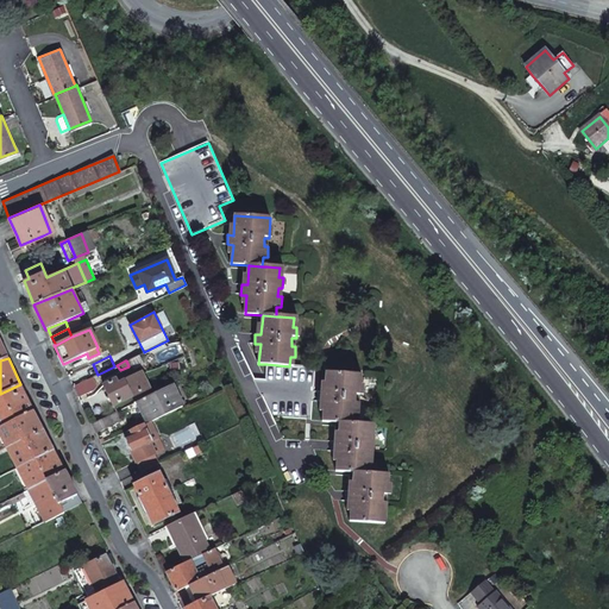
[(151,387),(143,371),(120,382),(118,377),(104,384),(114,406),(151,387)]
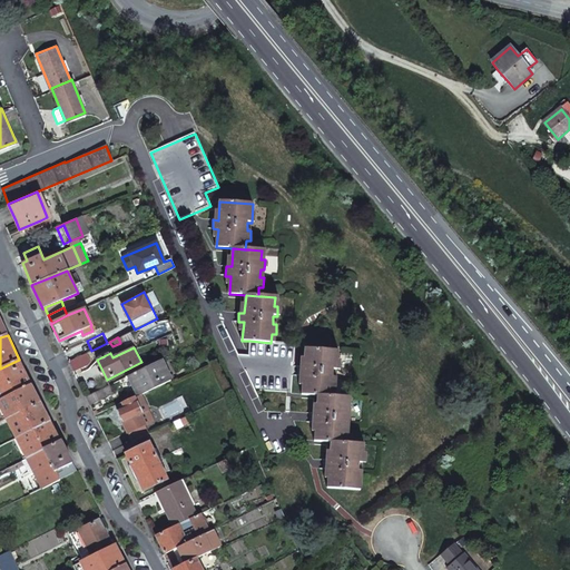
[(304,376),(302,394),(318,395),(331,396),(332,389),(335,389),(336,379),(333,379),(333,371),(337,371),(338,352),(305,350),(304,367),(298,366),(298,376),(304,376)]
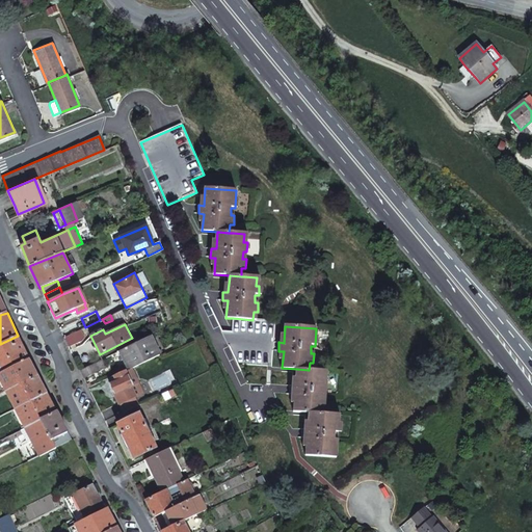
[(81,329),(64,338),(69,347),(82,340),(85,336),(81,329)]
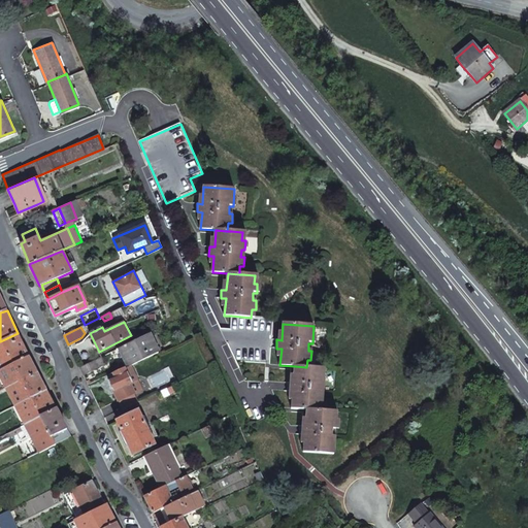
[(160,350),(152,332),(120,348),(128,365),(160,350)]
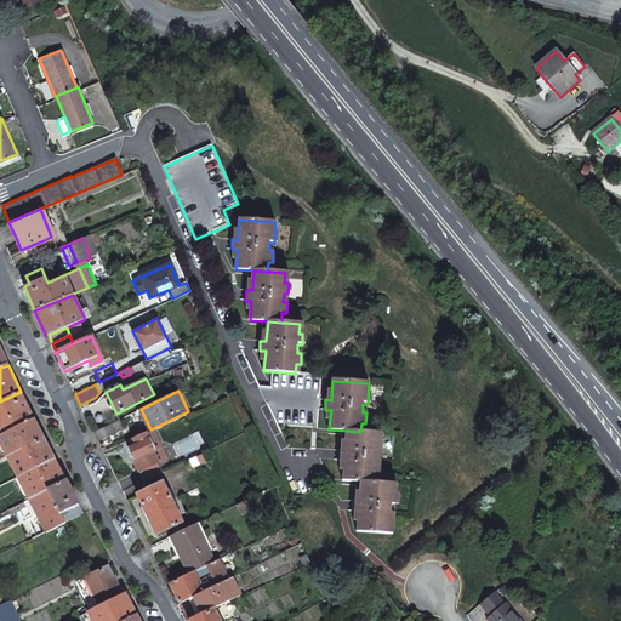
[(0,402),(0,436),(35,420),(21,392),(0,402)]
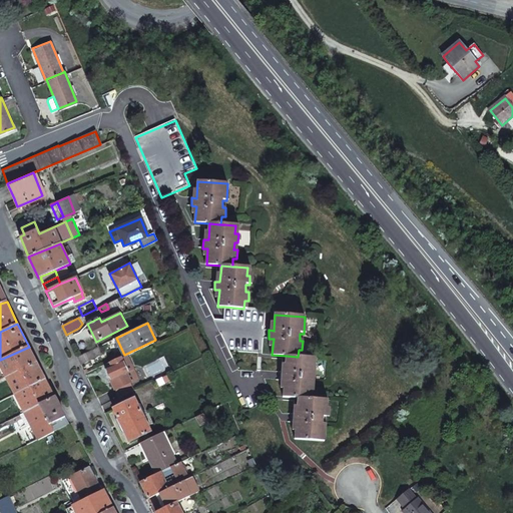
[(0,363),(7,378),(37,363),(29,347),(0,360),(0,363)]
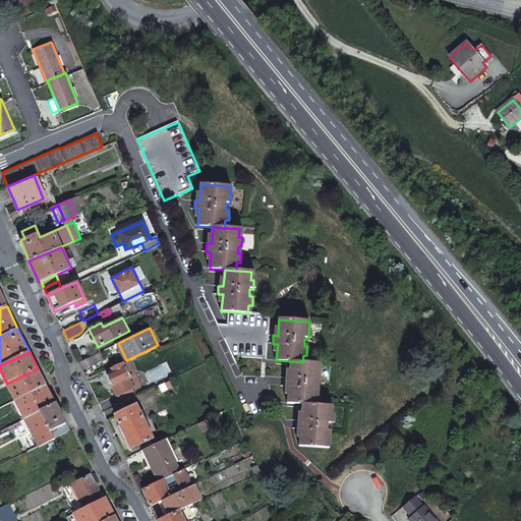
[(79,362),(82,370),(102,360),(99,352),(79,362)]
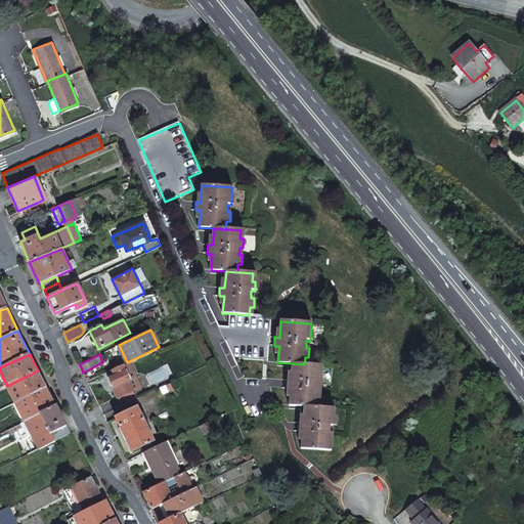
[(291,389),(290,405),(304,406),(316,407),(316,399),(320,399),(320,391),(317,390),(318,383),(321,383),(322,375),(318,374),(319,365),(308,365),(304,364),(293,363),(292,381),(287,380),(286,389),(291,389)]
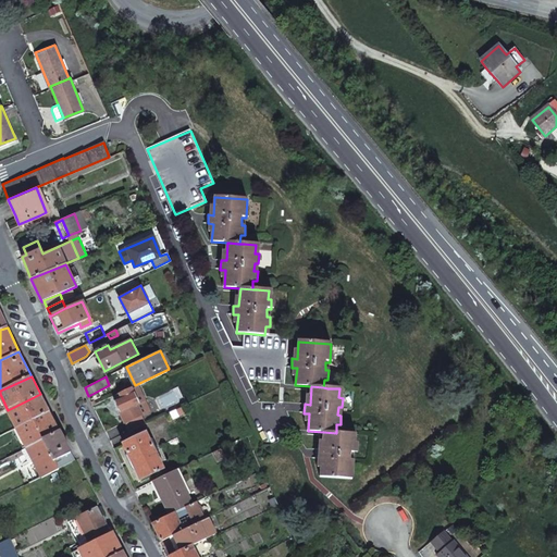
[(130,387),(119,393),(121,398),(114,401),(128,432),(145,423),(140,415),(135,403),(137,401),(130,387)]
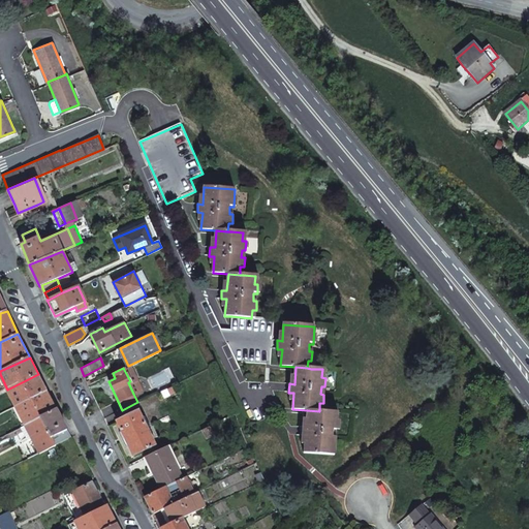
[(17,406),(47,391),(38,374),(7,390),(17,406)]
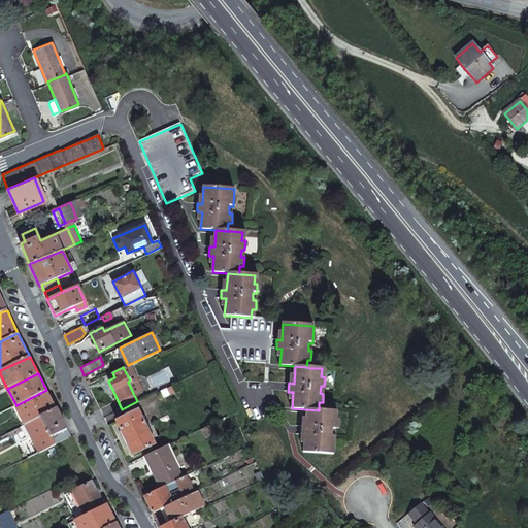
[(132,380),(130,381),(128,382),(133,393),(137,391),(132,380)]
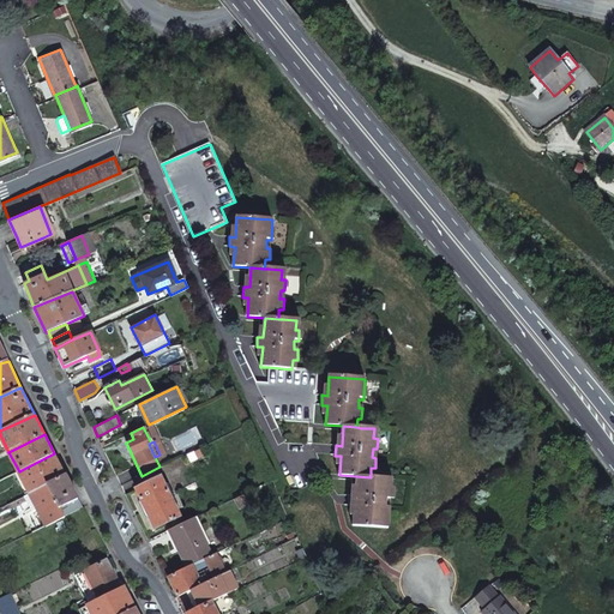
[(29,493),(66,475),(54,453),(19,471),(29,493)]
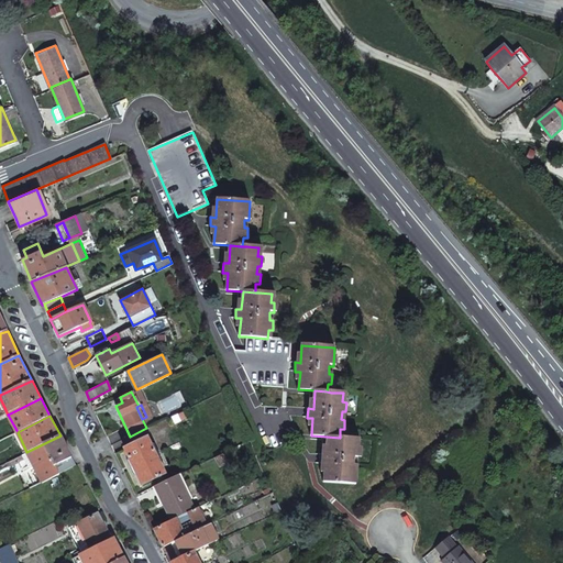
[(42,483),(76,465),(61,435),(26,452),(34,466),(42,483)]
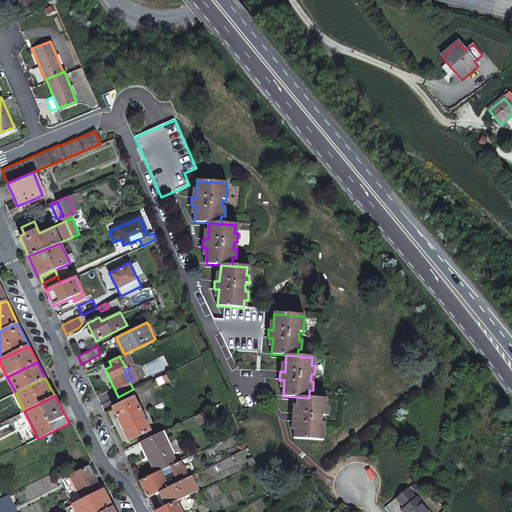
[(150,429),(134,397),(114,407),(130,438),(150,429)]
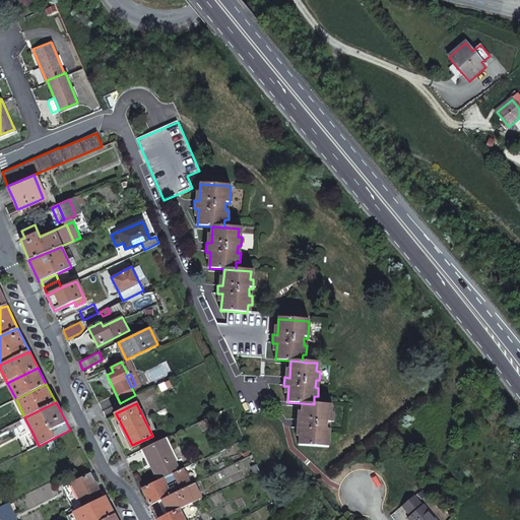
[(301,429),(299,445),(326,447),(326,439),(330,439),(330,431),(327,430),(327,423),(331,423),(331,414),(328,413),(328,405),(317,404),(314,404),(302,403),(301,419),(296,419),(296,428),(301,429)]
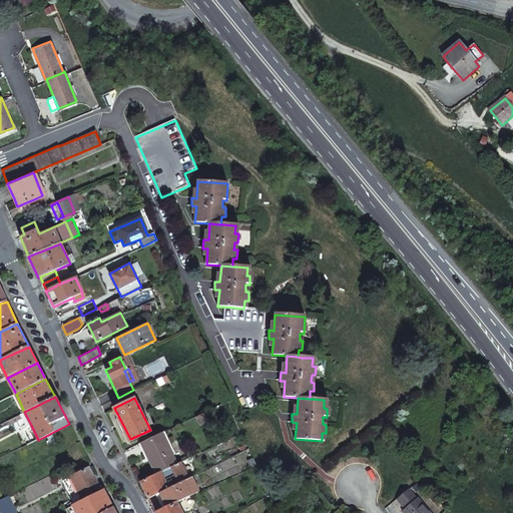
[(31,425),(24,412),(20,414),(26,427),(31,425)]
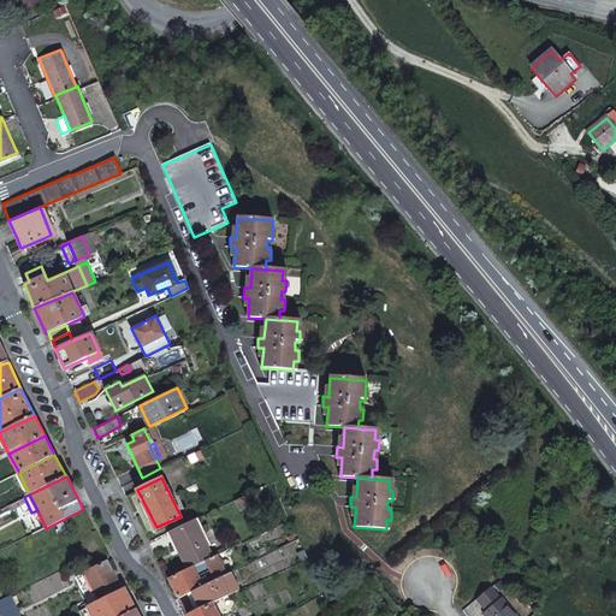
[(211,557),(193,519),(190,520),(169,531),(188,568),(193,566),(211,557)]
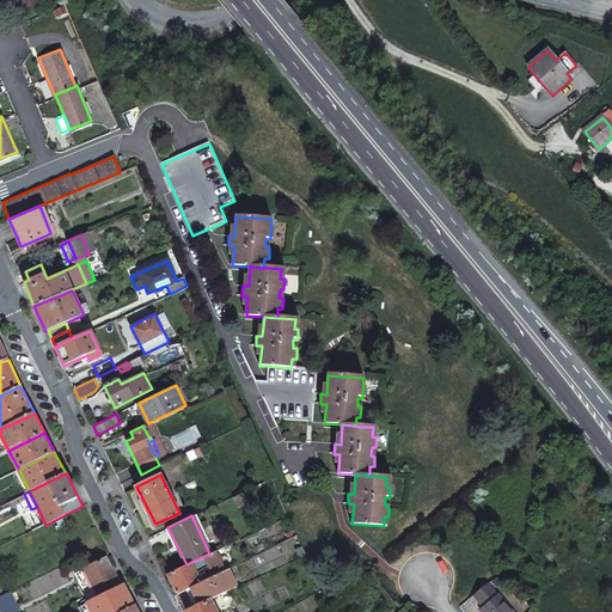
[(305,554),(299,542),(293,545),(298,557),(305,554)]
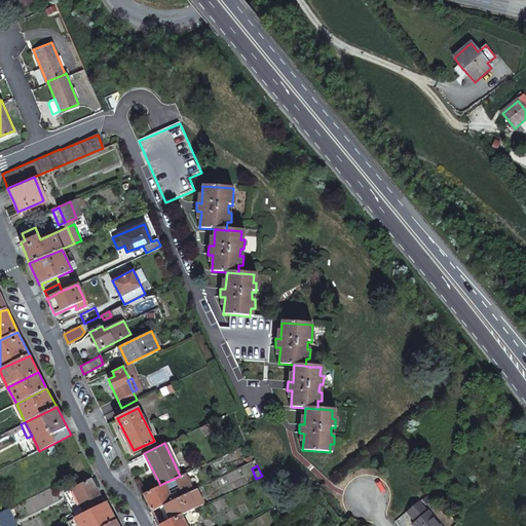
[(160,485),(145,493),(153,511),(167,503),(177,499),(193,491),(185,474),(180,476),(164,483),(160,485)]
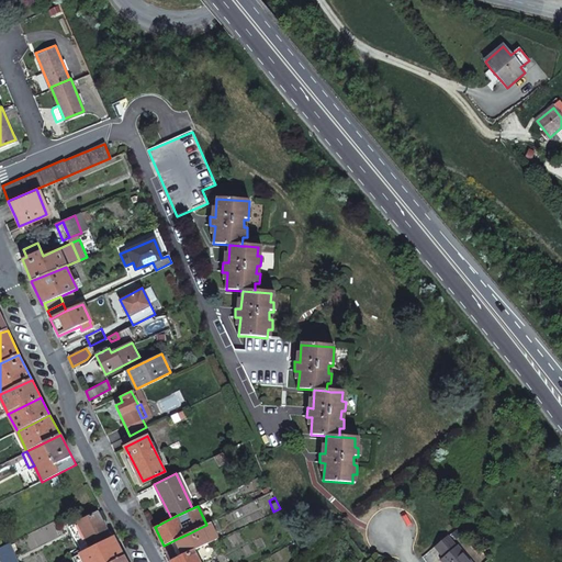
[(90,548),(111,537),(97,510),(77,521),(90,548)]
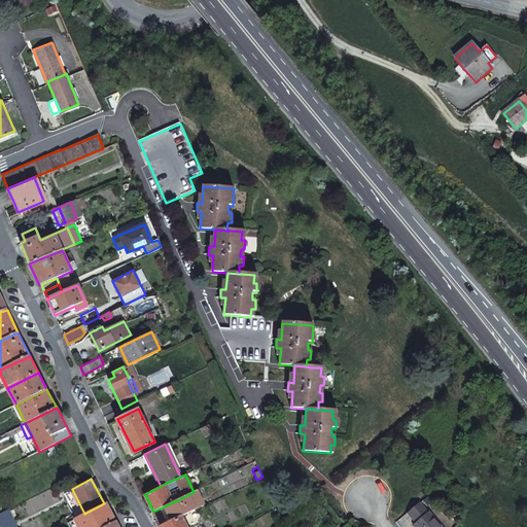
[(205,506),(198,490),(177,500),(168,504),(171,511),(170,511),(174,520),(182,517),(205,506)]
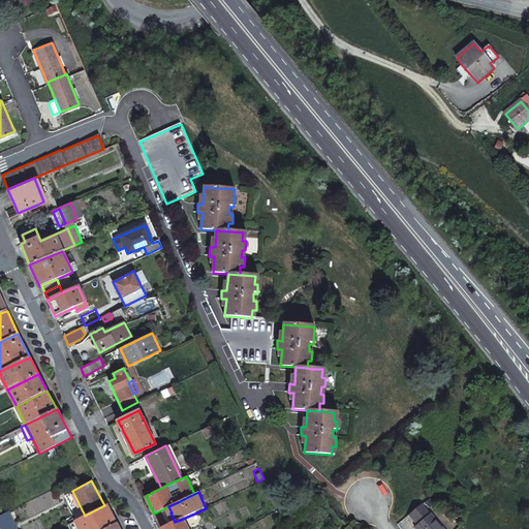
[(428,511),(419,502),(408,512),(415,522),(413,525),(416,528),(444,528),(429,510),(428,511)]
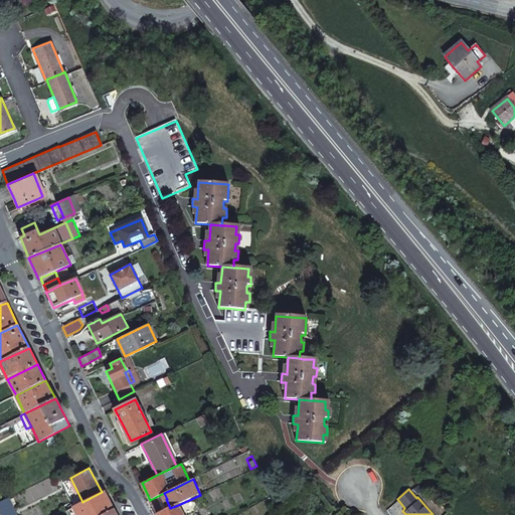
[(106,514),(115,511),(104,491),(102,492),(82,502),(73,507),(76,514),(106,514)]
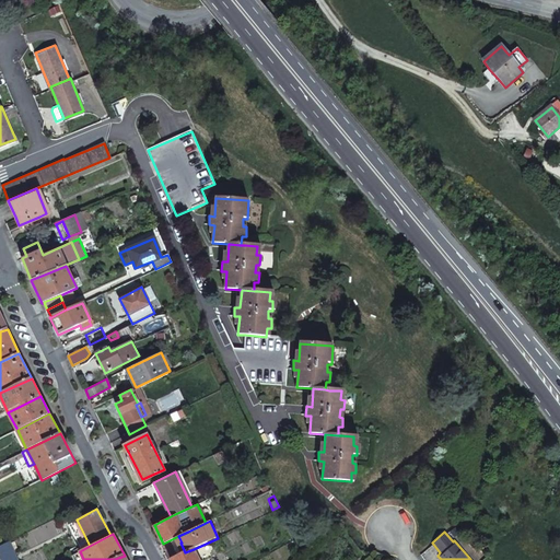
[(0,546),(0,557),(1,559),(19,559),(10,541),(0,546)]
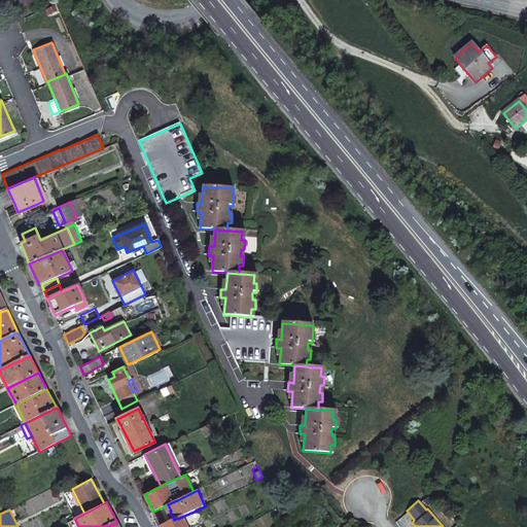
[(174,520),(162,526),(161,526),(187,526),(182,517),(174,520)]
